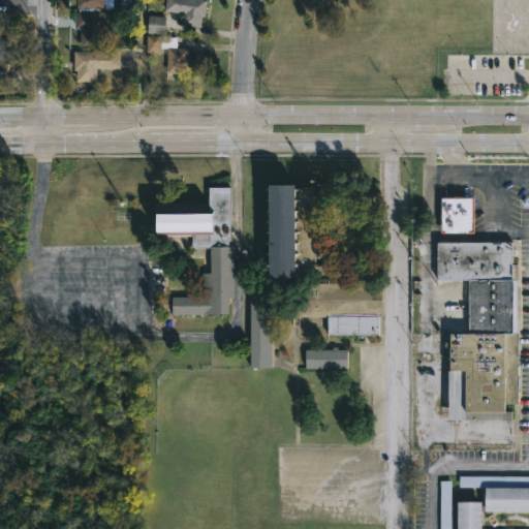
[(104,0),(104,9),(78,9),(78,0),(104,0)]
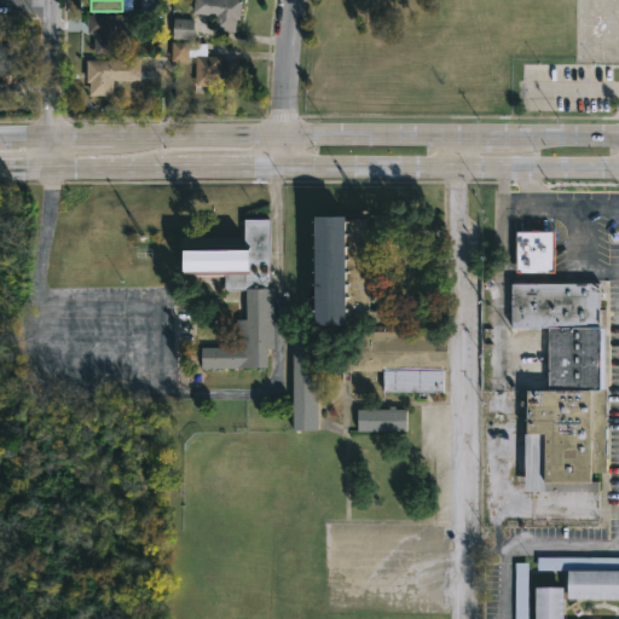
[(242,0),(241,5),(236,33),(214,30),(217,18),(194,15),(195,0),(242,0)]
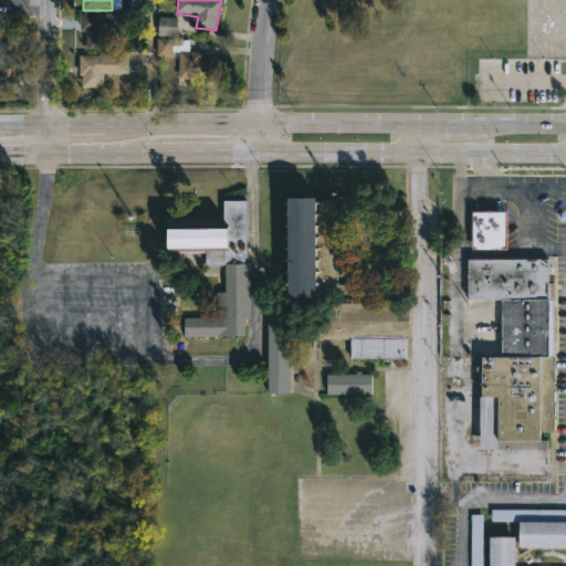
[(121,32),(114,32),(114,51),(87,50),(87,31),(81,31),(81,14),(121,16),(121,32)]
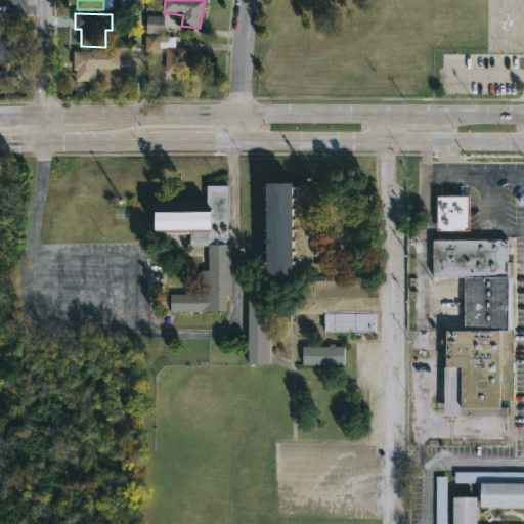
[(163,34),(164,16),(146,16),(145,33),(163,34)]
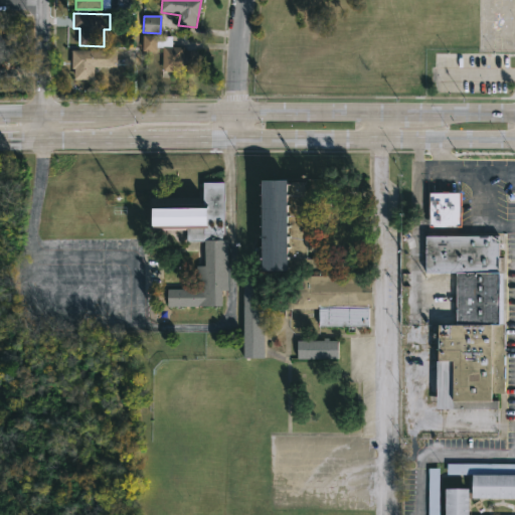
[(0,74),(0,38),(2,38),(2,34),(17,34),(17,62),(3,62),(3,74),(0,74)]
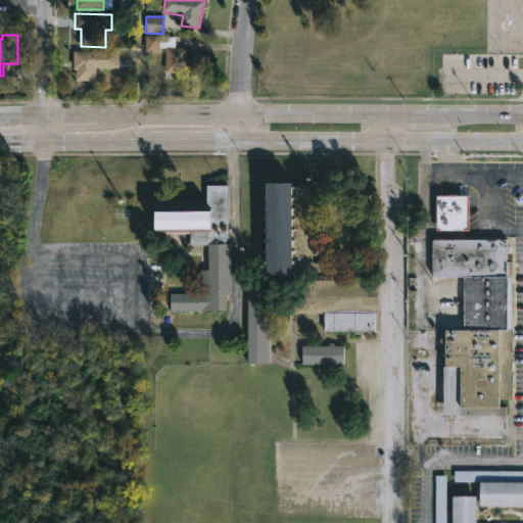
[(176,39),(175,48),(187,48),(187,52),(200,52),(200,75),(165,75),(165,49),(159,49),(159,53),(145,53),(145,37),(176,37),(176,39)]
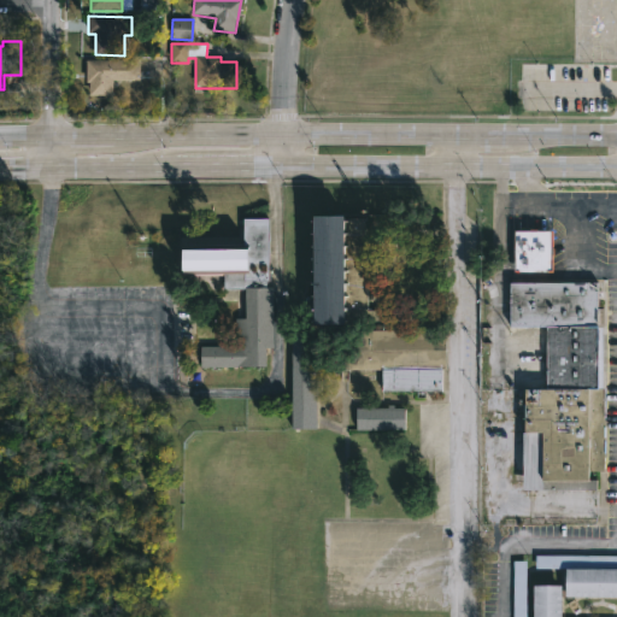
[(112,81),(112,97),(88,95),(89,83),(86,83),(87,60),(139,62),(139,81),(112,81)]
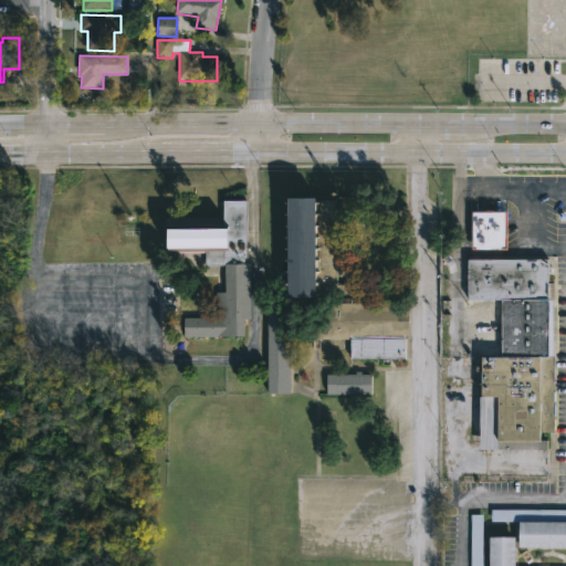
[(316,295),(287,295),(287,195),(316,195),(316,295)]
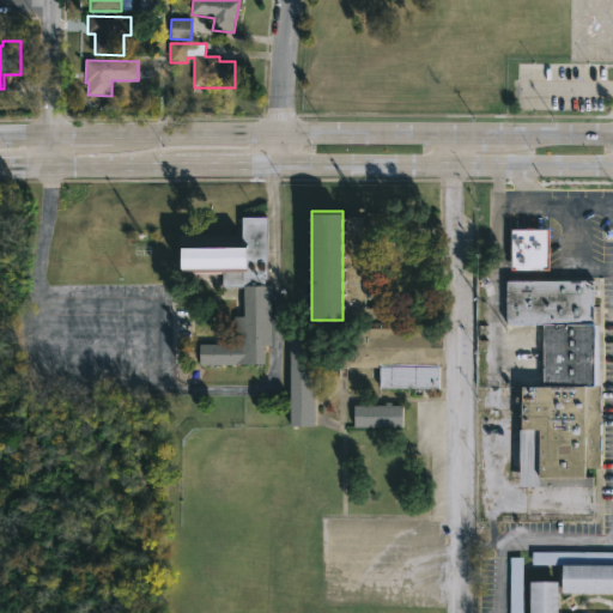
[(263,216),(266,278),(263,278),(263,285),(268,284),(271,345),(262,345),(262,363),(198,364),(196,343),(231,343),(231,316),(242,315),(242,285),(219,285),(219,273),(183,273),(182,244),(240,243),(240,216),(263,216)]
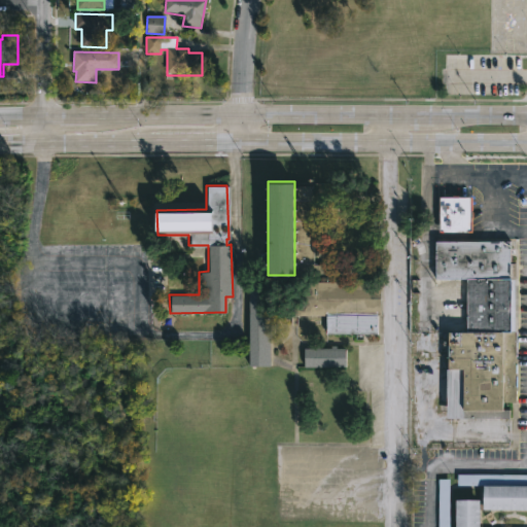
[(471,196),(471,231),(438,231),(438,196),(471,196)]
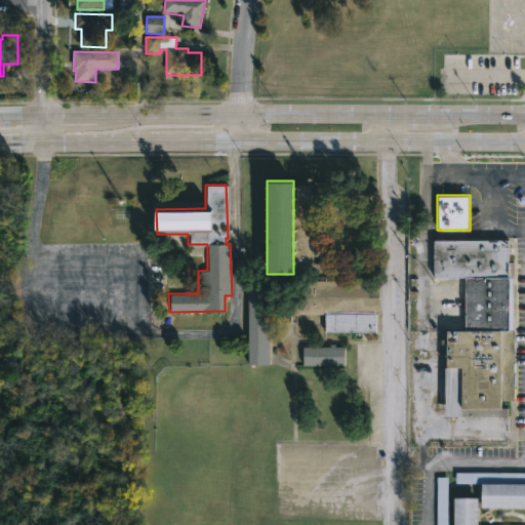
[(499,239),(507,244),(507,261),(511,261),(511,277),(462,277),(432,277),(432,239),(499,239)]
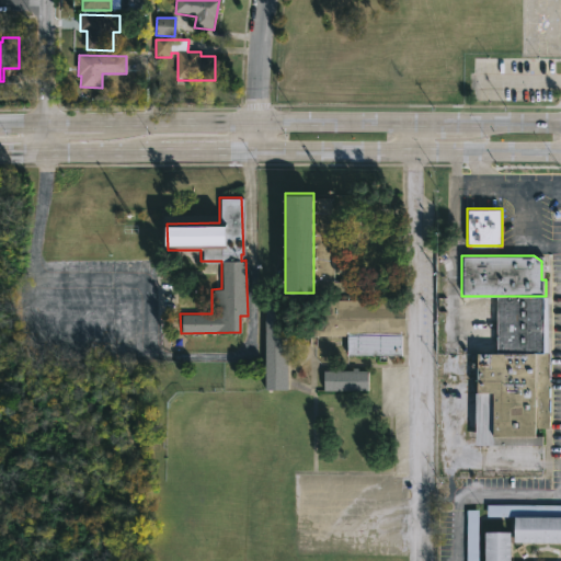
[(316,336),(404,333),(403,309),(392,309),(392,297),(362,298),(362,281),(338,282),(338,293),(346,293),(347,300),(323,301),(323,320),(316,320),(316,336)]
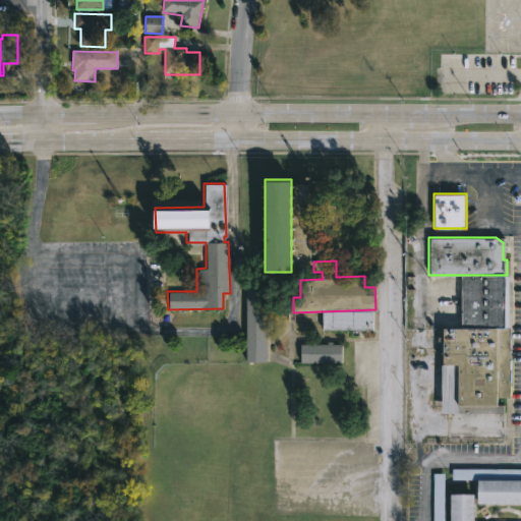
[(507,275),(507,327),(459,327),(459,275),(507,275)]
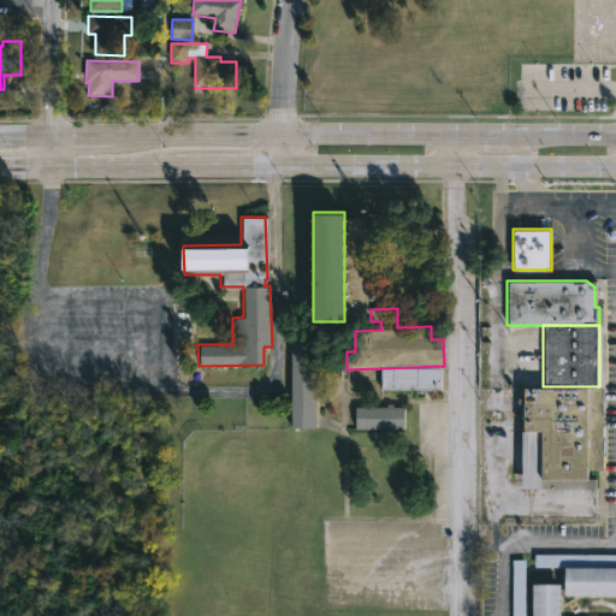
[(314,428),(290,428),(289,327),(313,327),(314,428)]
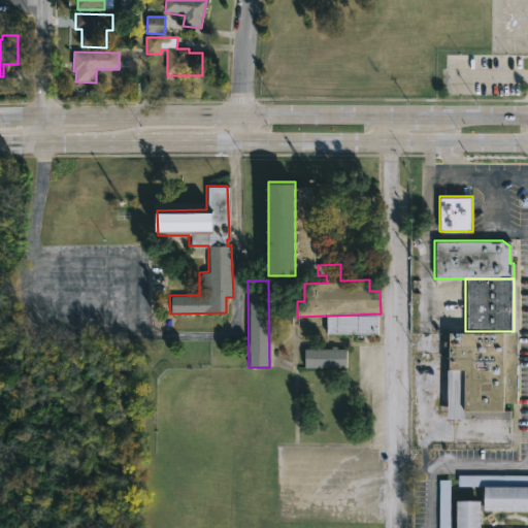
[(355,333),(325,334),(325,315),(376,315),(376,333),(355,333)]
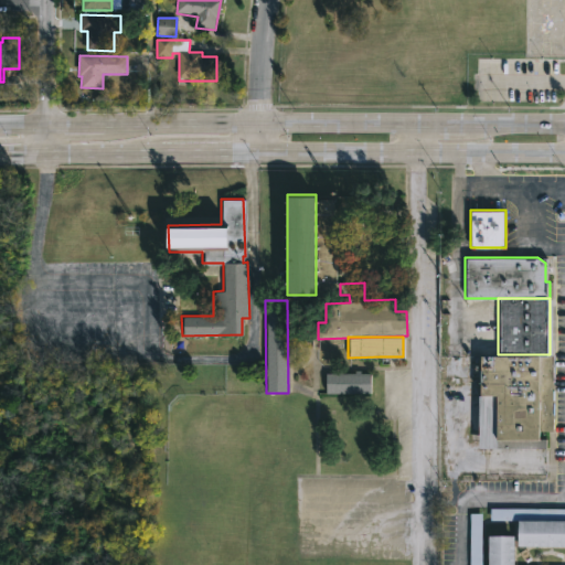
[(550,354),(552,354),(552,430),(539,430),(539,438),(544,438),(544,447),(478,447),(478,395),(479,395),(479,354),(498,354),(550,354)]
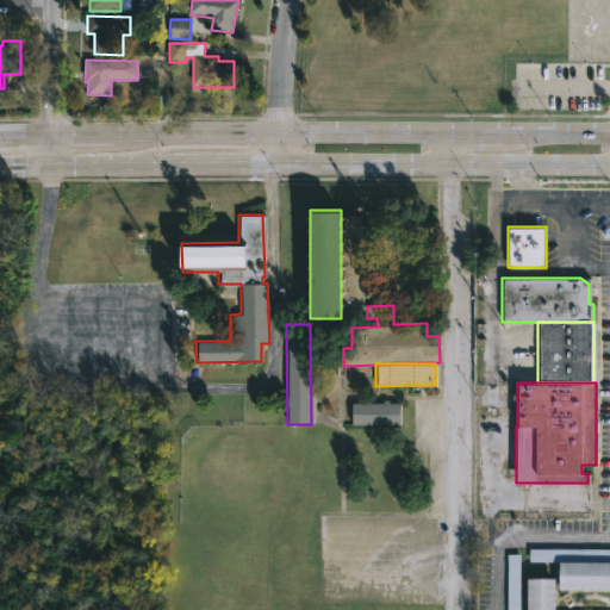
[(386,399),(386,402),(398,402),(398,423),(350,423),(350,402),(360,402),(360,399),(367,399),(367,402),(379,402),(379,399),(386,399)]
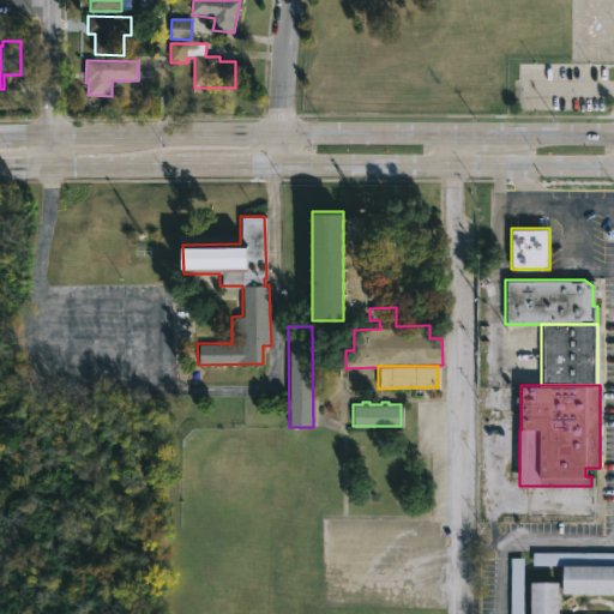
[(510,613),(522,613),(522,559),(515,559),(516,573),(510,573),(510,613)]
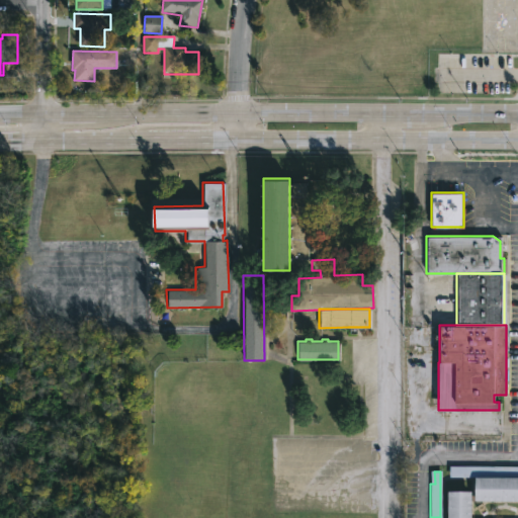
[(517,500),(480,500),(471,500),(471,477),(517,477),(517,500)]
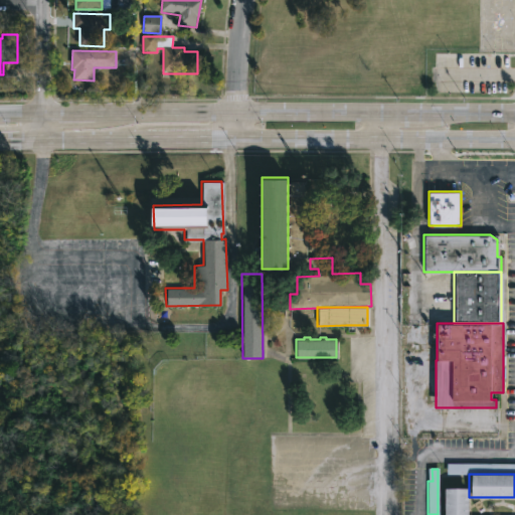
[(442,514),(443,488),(466,488),(465,514),(442,514)]
